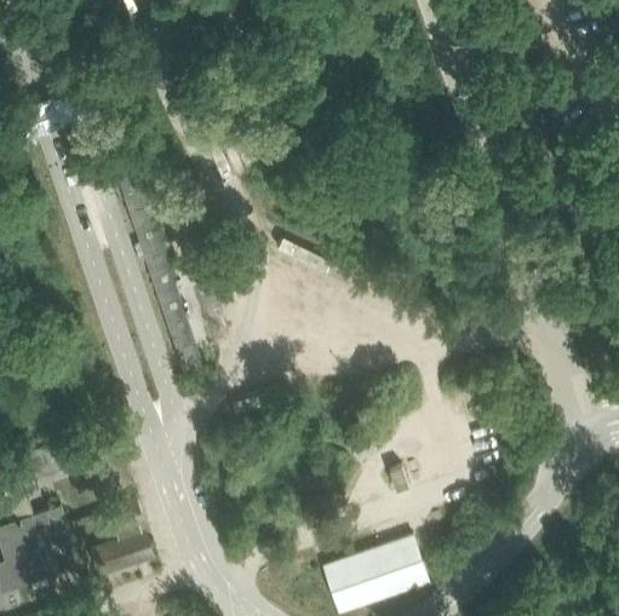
[(133,160),(114,166),(184,373),(205,367),(133,160)]
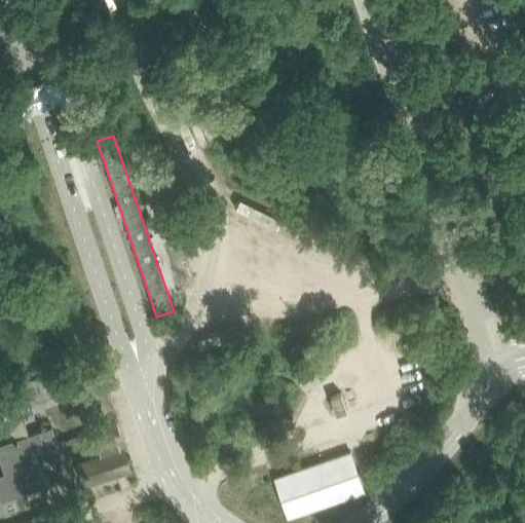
[(61,371),(0,391),(0,399),(5,415),(21,409),(23,415),(32,412),(30,406),(69,393),(61,371)]
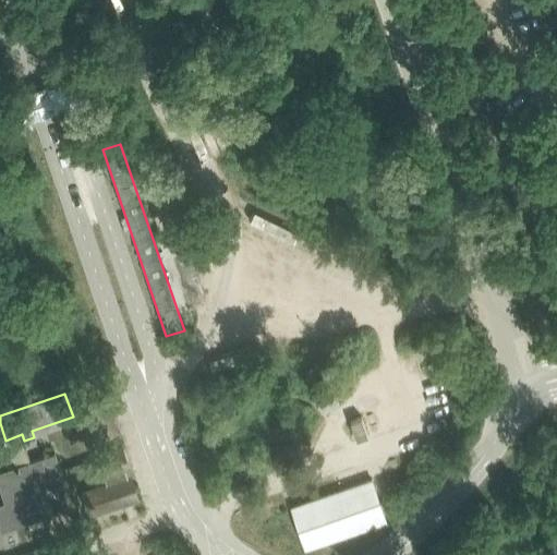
[(110,490),(88,497),(94,514),(135,499),(122,462),(126,460),(124,451),(100,460),(110,490)]
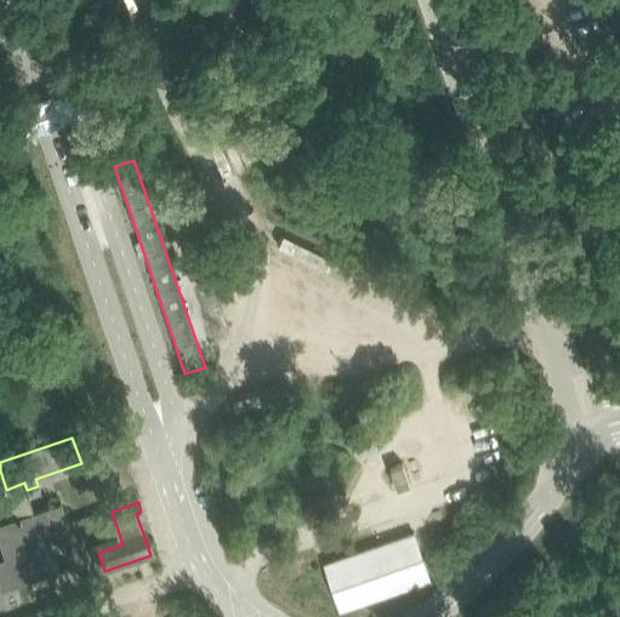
[(0,538),(9,563),(0,565),(0,584),(3,593),(52,576),(45,553),(41,542),(70,532),(62,509),(60,510),(10,526),(0,530),(0,538)]
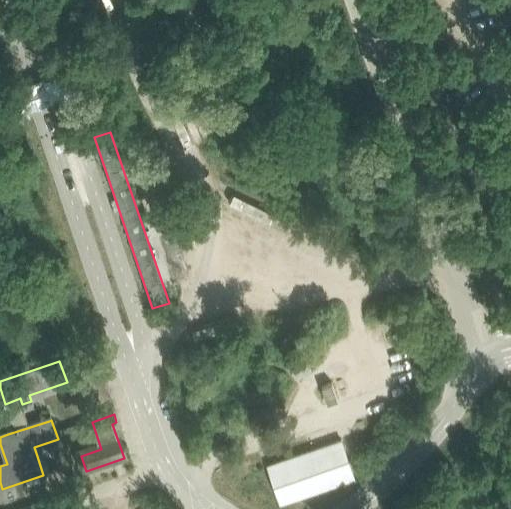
[(341,441),(265,466),(279,508),(355,483),(341,441)]
